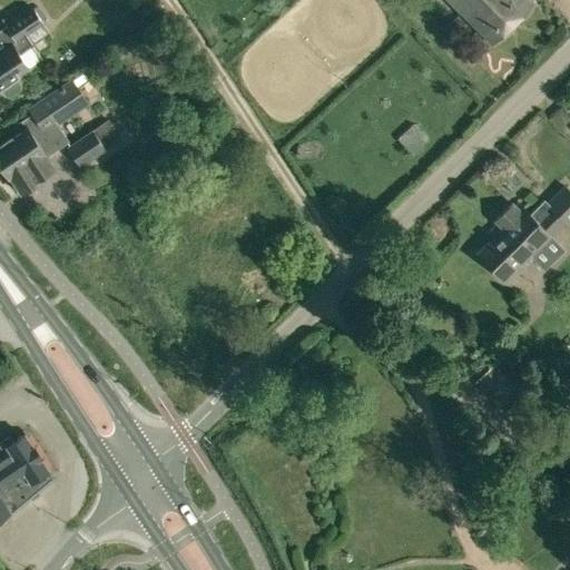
[(446,0),(490,43),(532,2),(529,0),(446,0)]
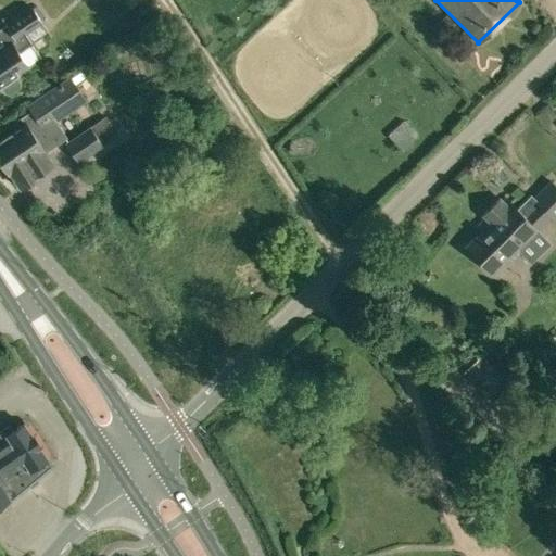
[(0,84),(4,92),(9,93),(20,87),(21,81),(15,74),(27,66),(17,52),(32,42),(25,33),(39,23),(29,9),(4,25),(13,38),(0,47),(0,84)]
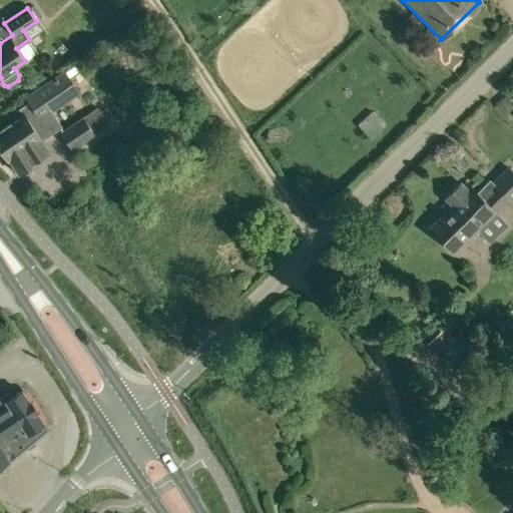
[(10,161),(18,173),(36,160),(35,158),(48,150),(41,140),(63,126),(51,109),(77,91),(64,72),(26,98),(29,101),(1,120),(4,124),(0,126),(0,150),(8,162),(10,161)]
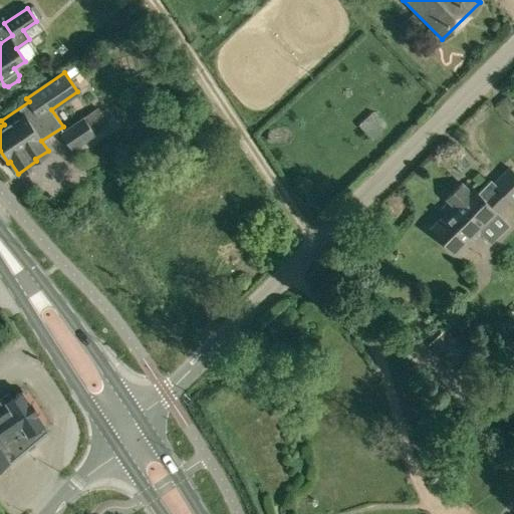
[(59,132),(70,149),(109,124),(97,106),(59,132)]
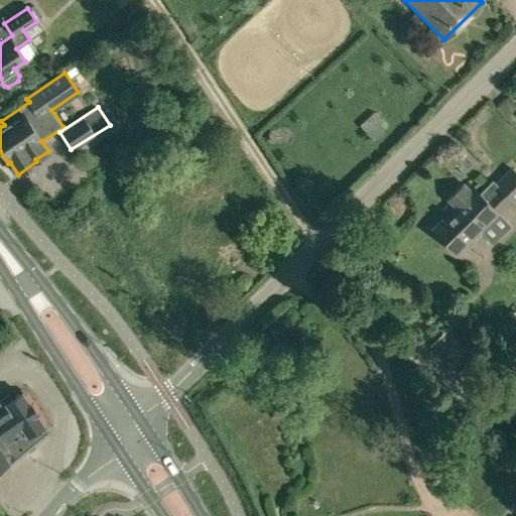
[(359,125),(372,138),(387,124),(373,111),(359,125)]
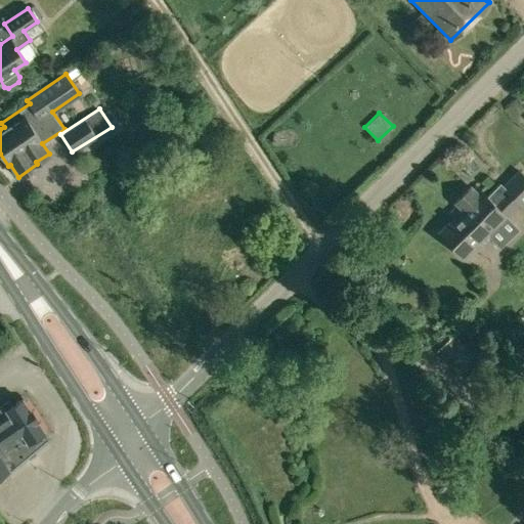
[(438,232),(464,258),(478,244),(482,247),(491,237),(487,232),(518,203),(522,207),(523,204),(523,175),(517,168),(500,184),(498,182),(485,195),(479,189),(476,192),(470,186),(454,202),(457,205),(448,213),(452,217),(438,232)]
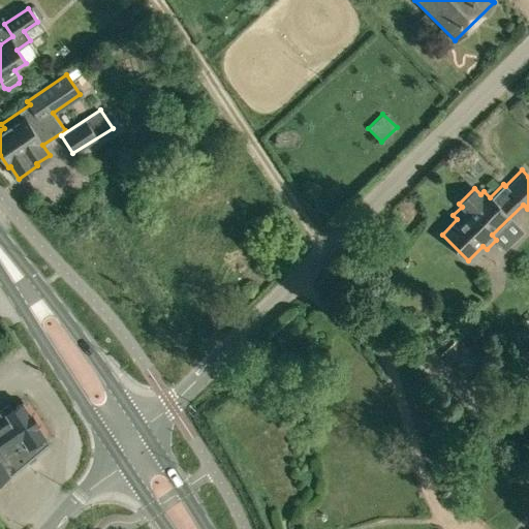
[(439,354),(467,382),(491,360),(463,331),(439,354)]
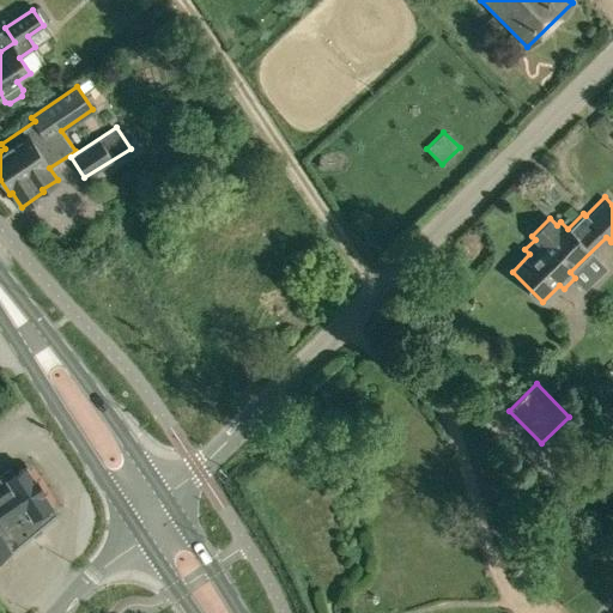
[(612,450),(610,447),(595,459),(608,475),(612,472),(612,450)]
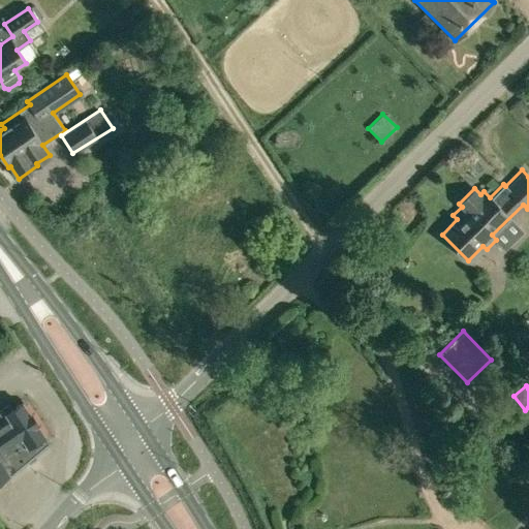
[(0,479),(8,475),(48,443),(42,436),(43,435),(22,402),(10,410),(6,404),(0,408),(0,479)]
